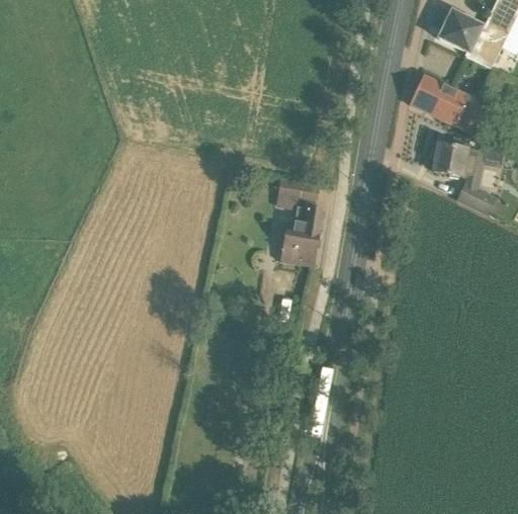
[(517,11),(517,0),(495,0),(484,25),(483,24),(451,8),(449,14),(446,14),(443,19),(445,21),(438,36),(475,55),(472,60),(491,68),(517,11)]
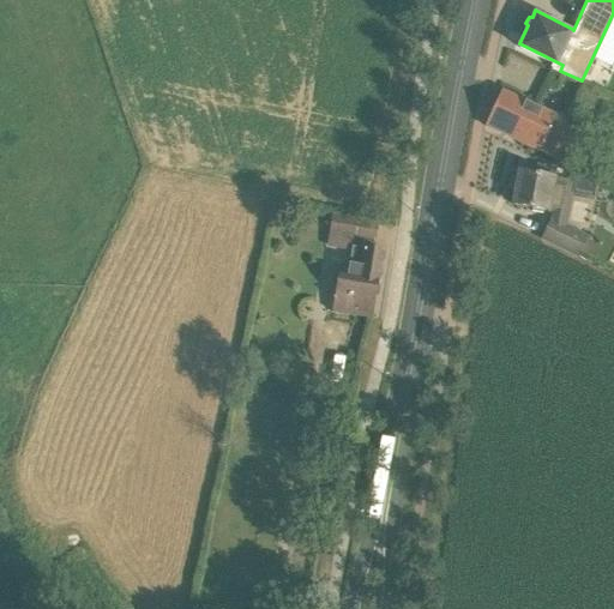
[(588,84),(582,97),(594,103),(600,90),(588,84)]
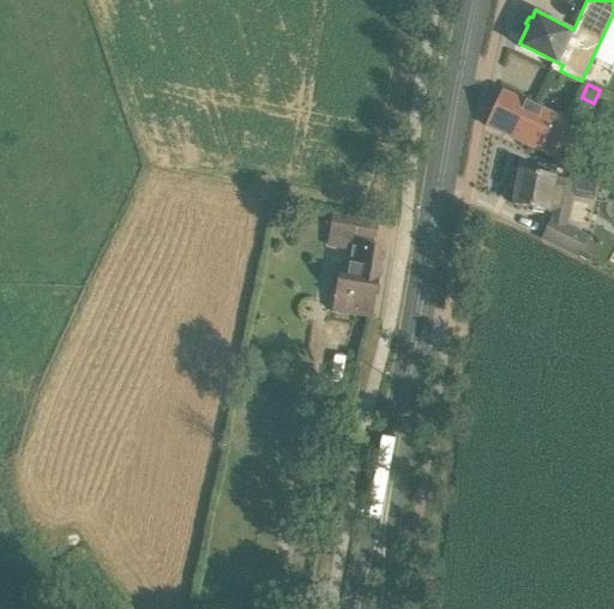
[(501,88),(486,122),(555,155),(571,119),(501,88)]
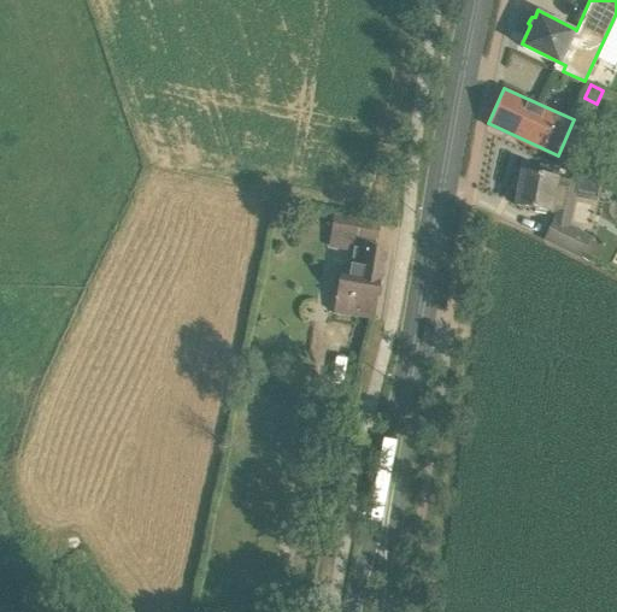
[(546,207),(557,210),(573,212),(576,194),(599,198),(601,183),(575,170),(574,178),(557,175),(558,166),(539,163),(538,171),(522,169),(516,201),(535,205),(534,209),(546,210),(546,207)]
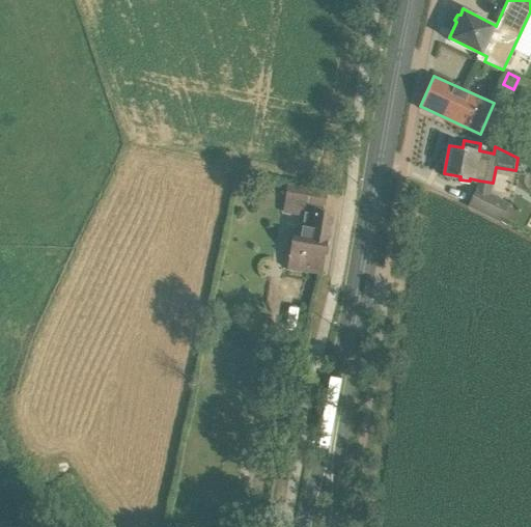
[(287,267),(318,272),(322,272),(329,229),(330,229),(333,224),(332,218),(331,218),(332,215),(322,214),(326,190),(288,184),(285,197),(283,211),(304,215),(301,233),(292,232),(287,267)]
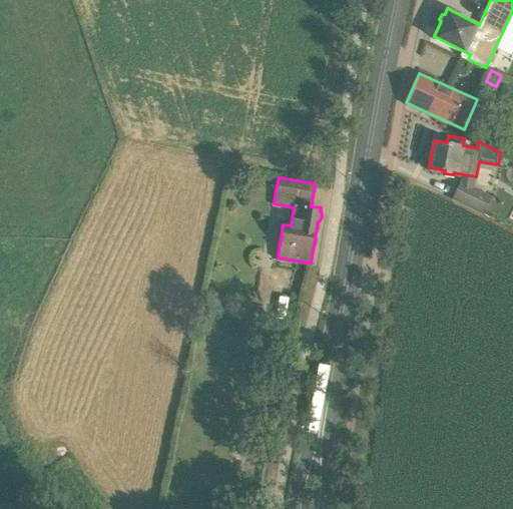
[(454,196),(484,211),(485,210),(491,196),(475,188),(461,181),(454,196)]
